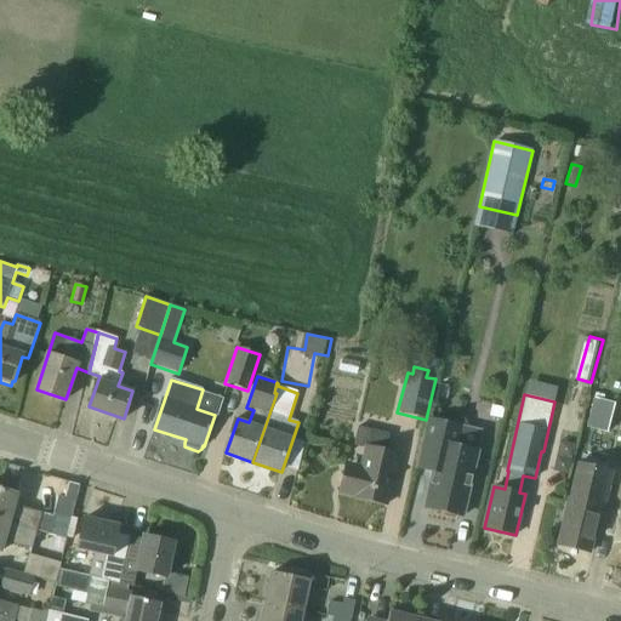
[(594,399),(587,427),(608,432),(615,404),(594,399)]
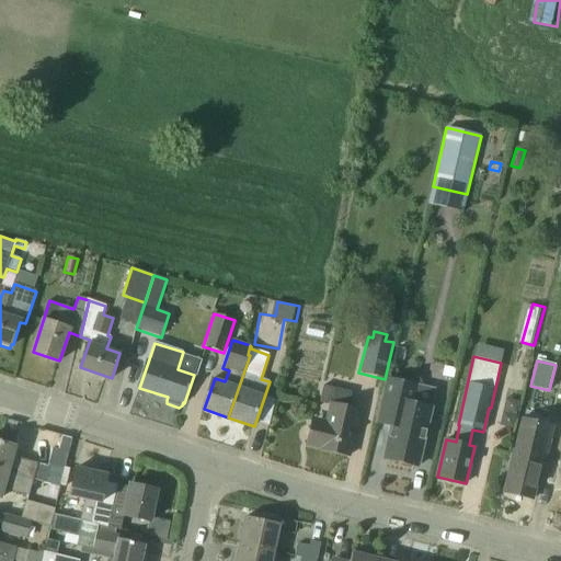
[(392,426),(385,458),(401,462),(402,467),(411,469),(414,466),(419,467),(433,409),(413,403),(416,386),(388,379),(378,423),(392,426)]
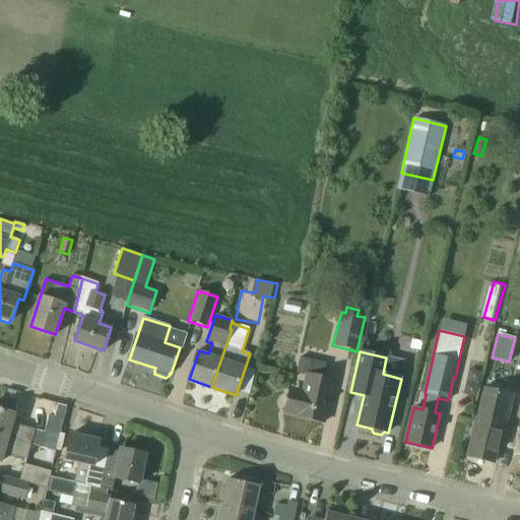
[(288,387),(283,411),(289,413),(298,415),(298,416),(323,423),(333,380),(322,378),(326,364),(300,358),(296,374),(307,377),(304,390),(288,387)]
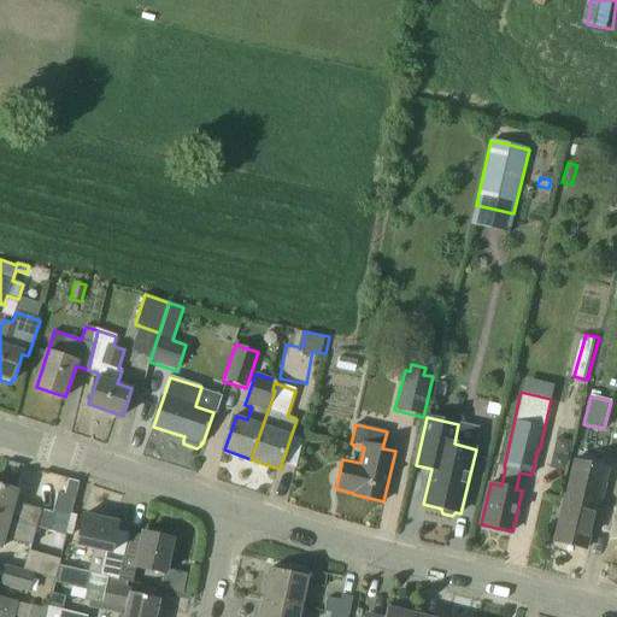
[(610,470),(575,460),(554,541),(587,550),(598,503),(601,504),(610,470)]
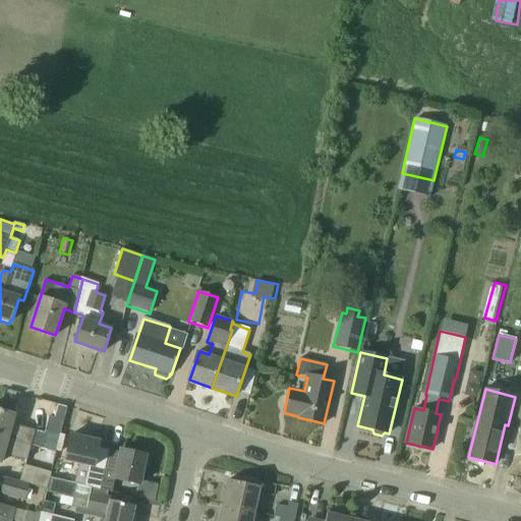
[(0,410),(0,435),(32,444),(36,430),(13,424),(15,414),(0,410)]
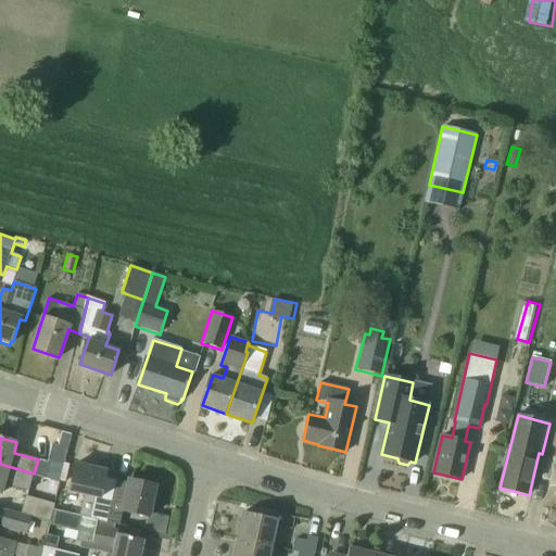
[(64,462),(49,457),(47,463),(43,477),(50,479),(59,481),(64,464),(64,462)]
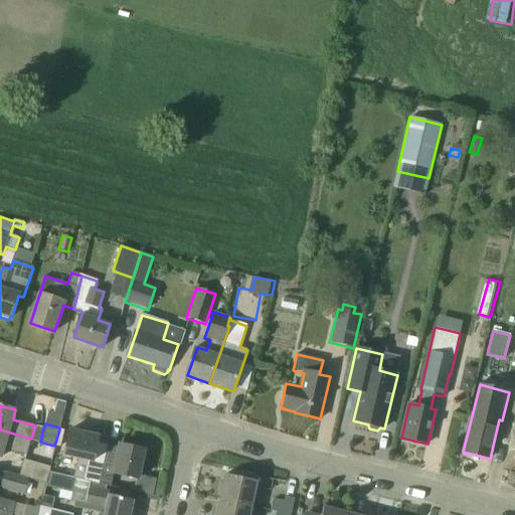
[(78,458),(73,477),(100,483),(109,446),(98,443),(99,436),(69,428),(63,454),(78,458)]
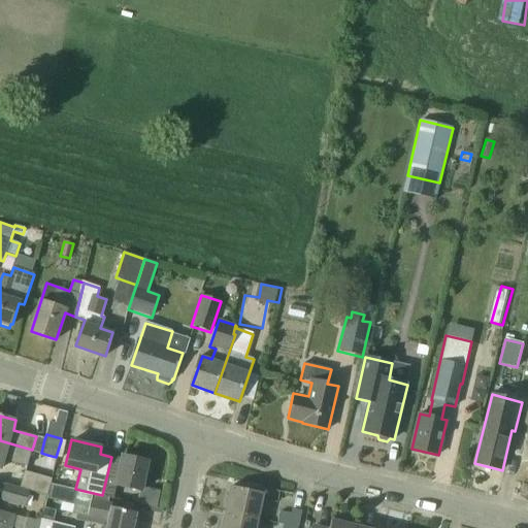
[(27,466),(31,452),(32,450),(0,440),(0,467),(2,468),(4,460),(27,466)]
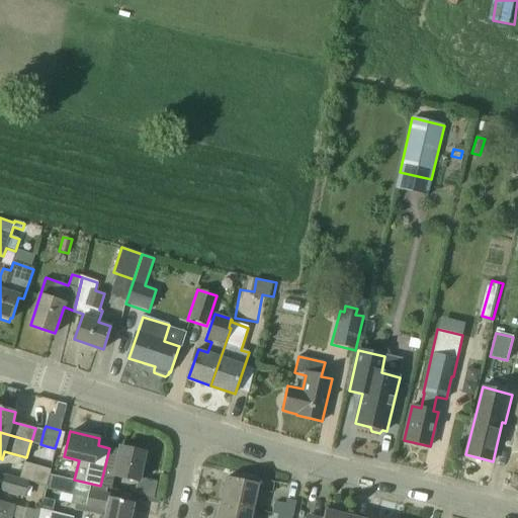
[(109,448),(100,486),(111,488),(114,476),(138,482),(145,452),(120,447),(120,450),(109,448)]
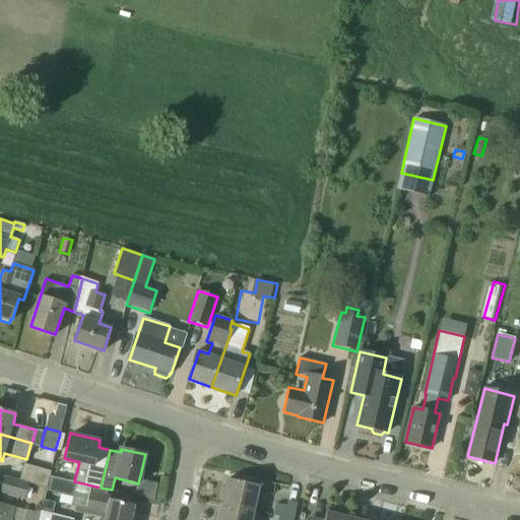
[(19,479),(28,482),(28,483),(46,489),(51,472),(23,464),(19,479)]
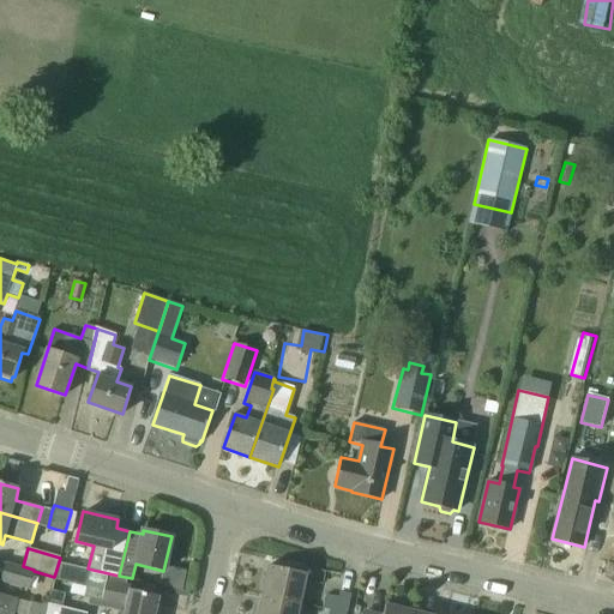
[(34,571),(34,570),(5,563),(0,579),(0,582),(29,590),(34,571)]
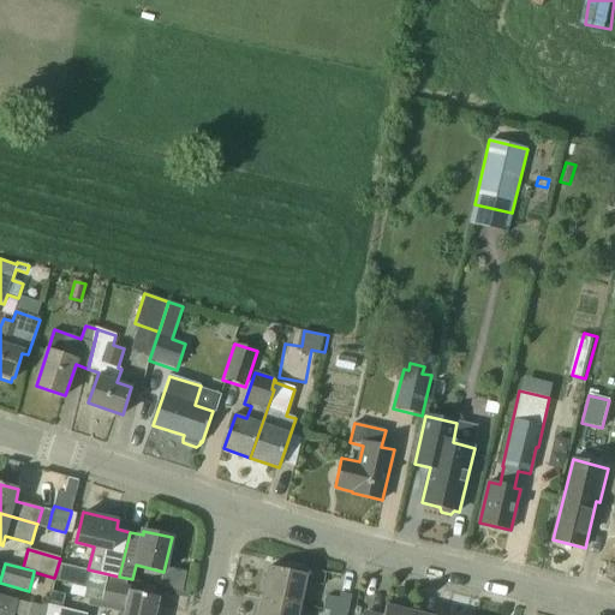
[(270,567),(263,596),(302,604),(308,575),(270,567)]
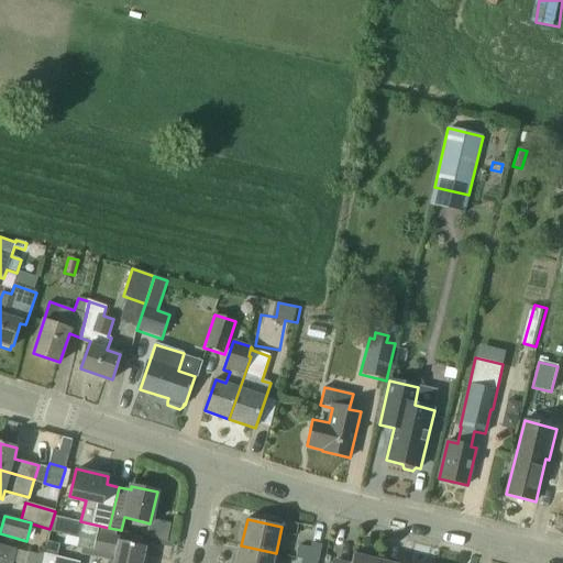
[(121,530),(109,528),(80,521),(80,522),(81,522),(76,545),(116,554),(113,562),(142,562),(145,548),(120,542),(121,538),(116,537),(117,531),(121,531),(121,530)]
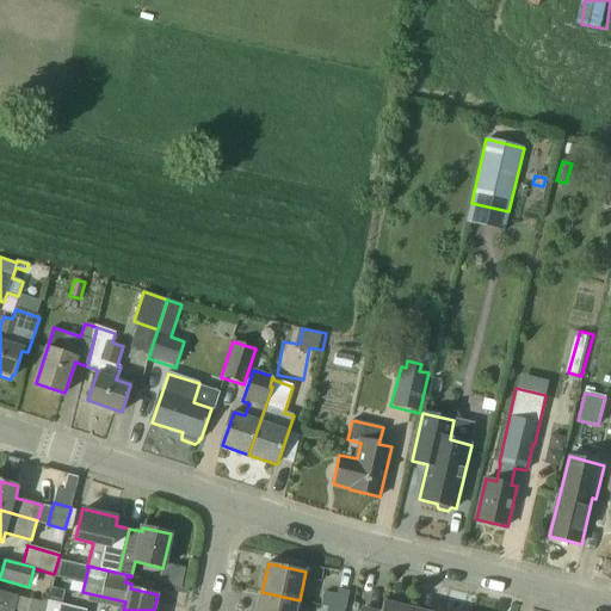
[(48,604),(45,610),(84,610),(62,605),(65,591),(51,587),(47,604),(48,604)]
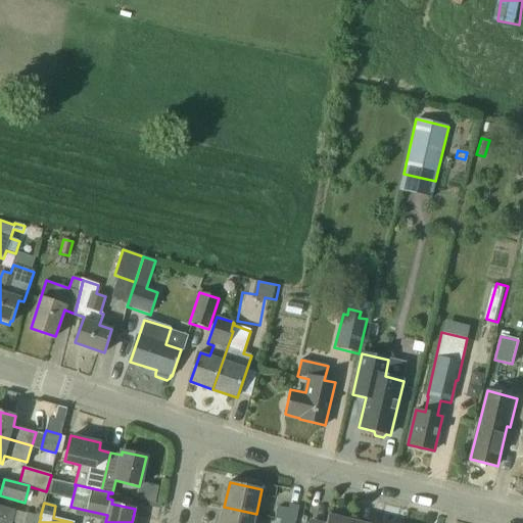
[(281,521),(283,521),(284,520),(295,522),(299,507),(289,505),(288,509),(277,507),(274,519),(281,521)]
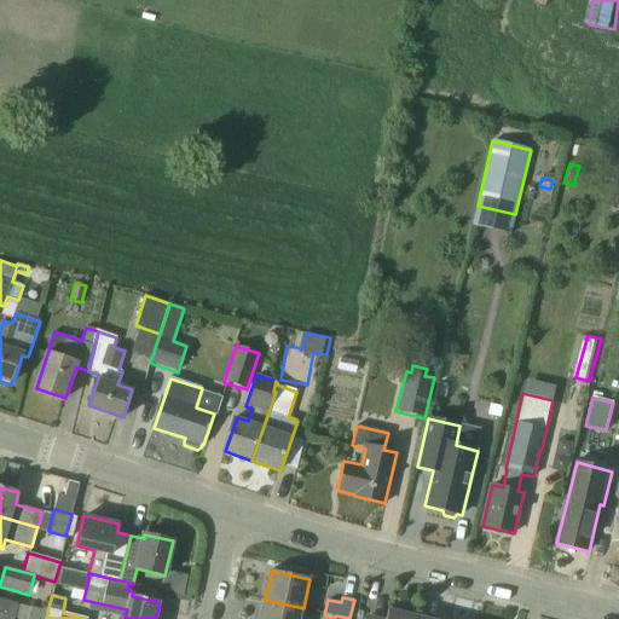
[(0,612),(16,617),(19,605),(0,599),(0,612)]
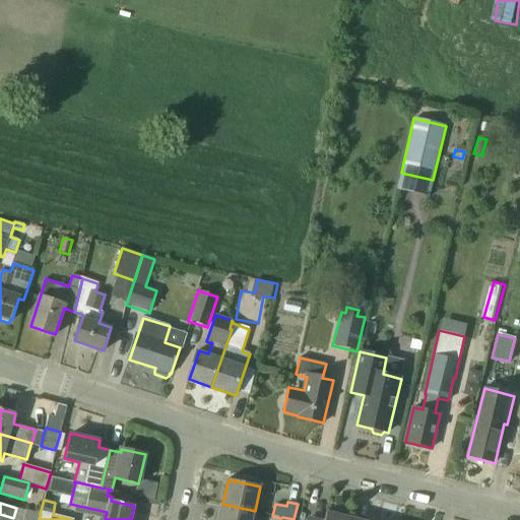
[(252,519),(255,511),(222,504),(218,519),(252,519)]
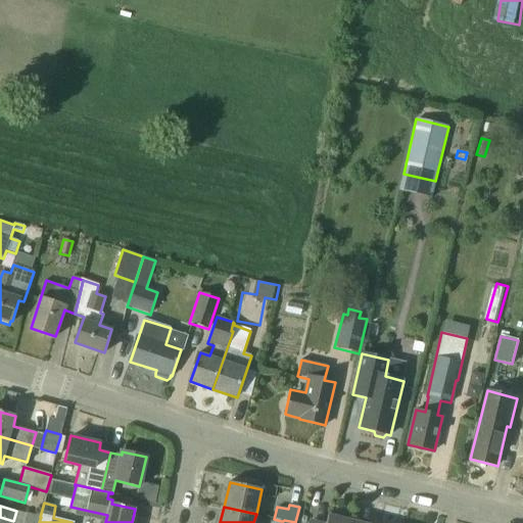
[(27,513),(22,522),(39,522),(41,517),(40,517),(27,513)]
